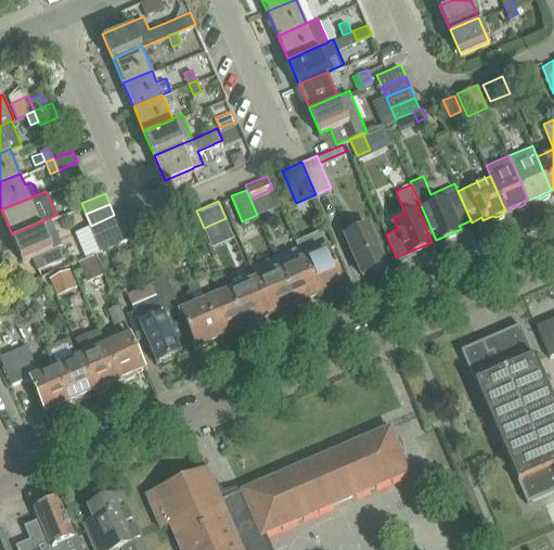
[(114,215),(91,226),(95,237),(119,226),(114,215)]
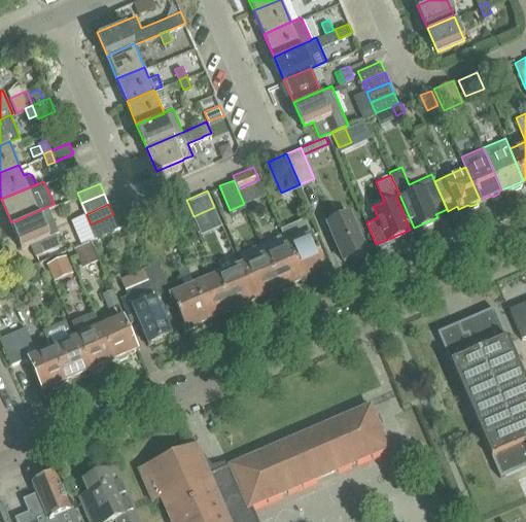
[(58,230),(48,206),(11,222),(22,246),(30,242),(35,253),(61,243),(56,231),(58,230)]
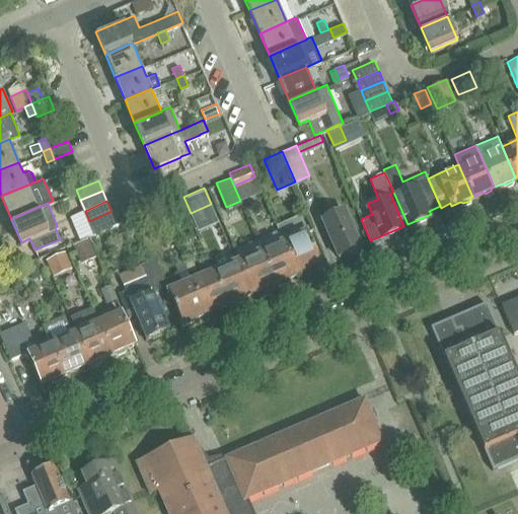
[(345,208),(321,218),(338,254),(360,245),(345,208)]
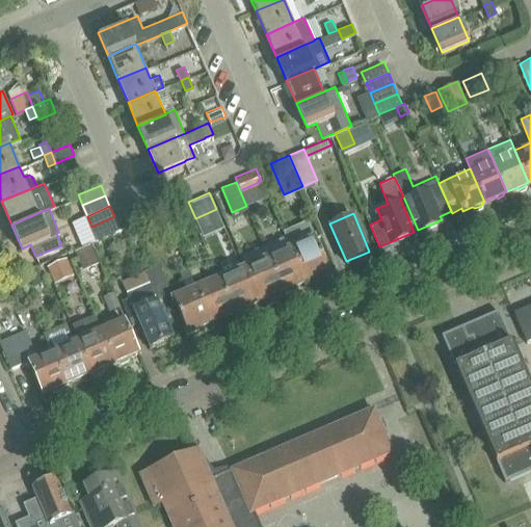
[(91,227),(97,238),(118,228),(114,216),(91,227)]
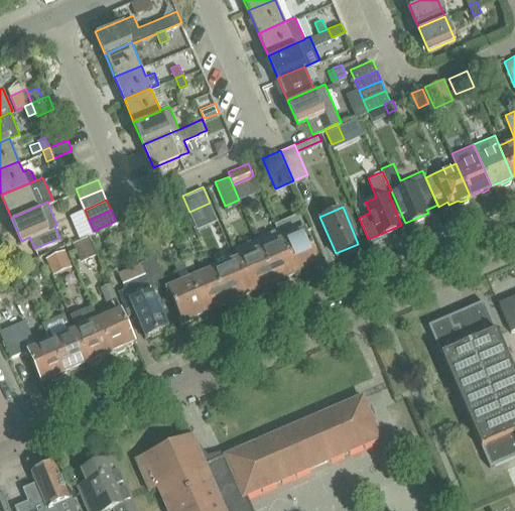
[(283,219),(275,223),(277,228),(281,237),(295,269),(301,266),(302,267),(319,259),(312,244),(313,244),(311,240),(310,240),(304,227),(300,217),(285,223),(283,219)]
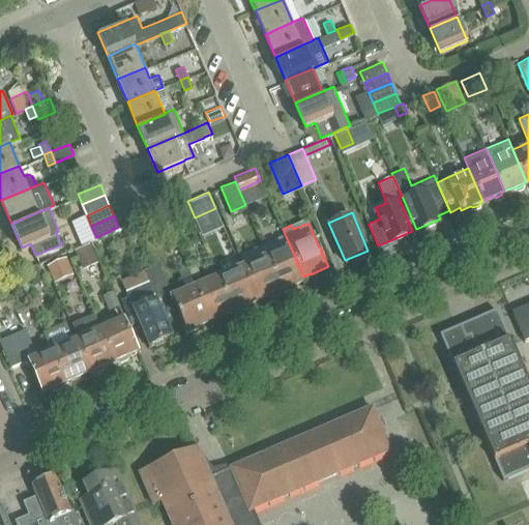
[(285,234),(263,243),(267,253),(283,289),(292,285),(293,283),(296,281),(295,280),(303,276),(289,243),(285,234)]
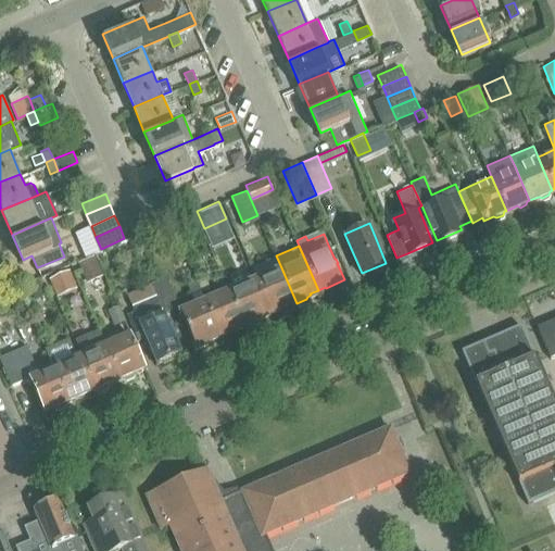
[(92,253),(78,260),(87,279),(102,273),(92,253)]
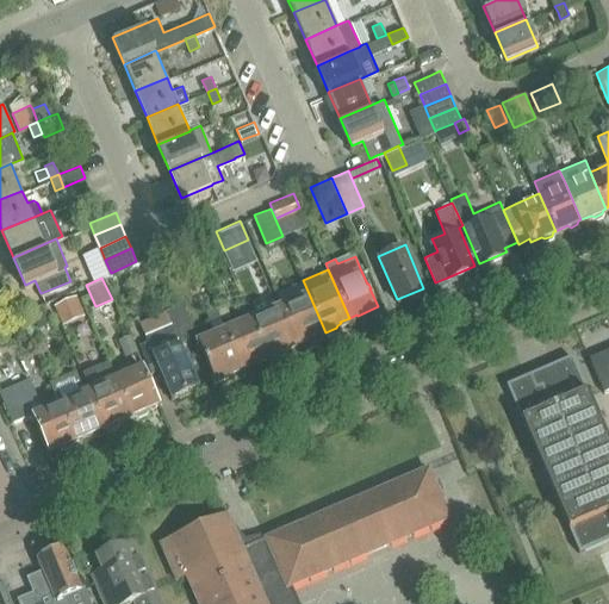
[(281,303),(278,304),(294,342),(298,340),(306,336),(308,338),(310,336),(314,337),(325,332),(308,291),(281,303)]
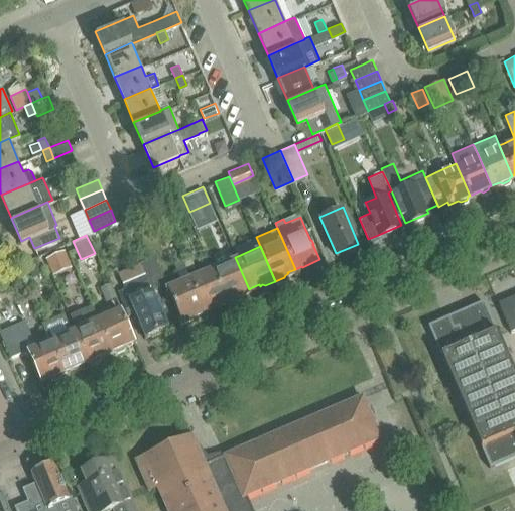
[(65,247),(45,255),(52,272),(72,263),(65,247)]
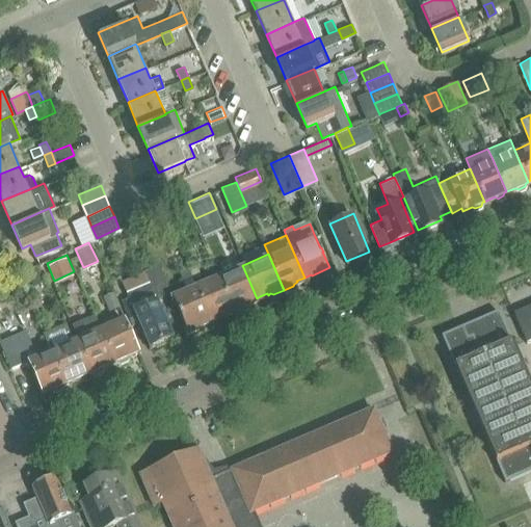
[(145,269),(150,280),(157,295),(170,289),(159,263),(145,269)]
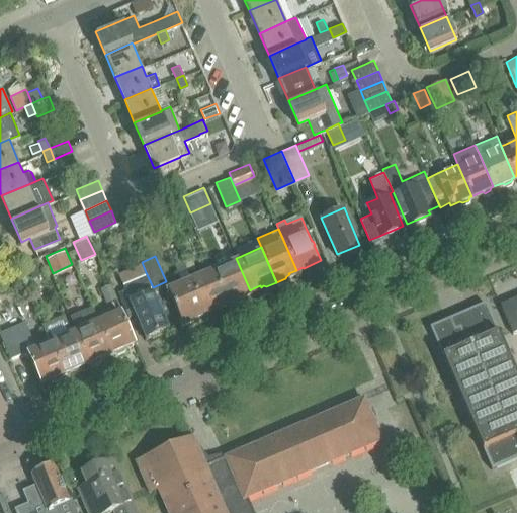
[(183,259),(187,268),(194,265),(190,256),(183,259)]
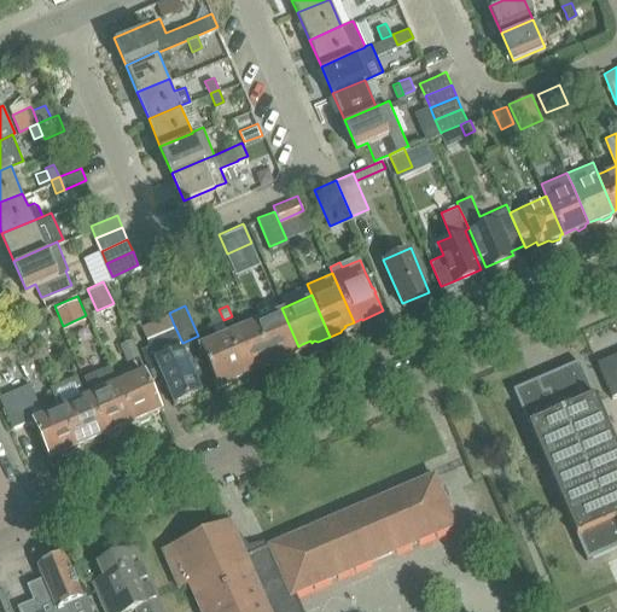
[(44,307),(31,313),(38,327),(51,322),(44,307)]
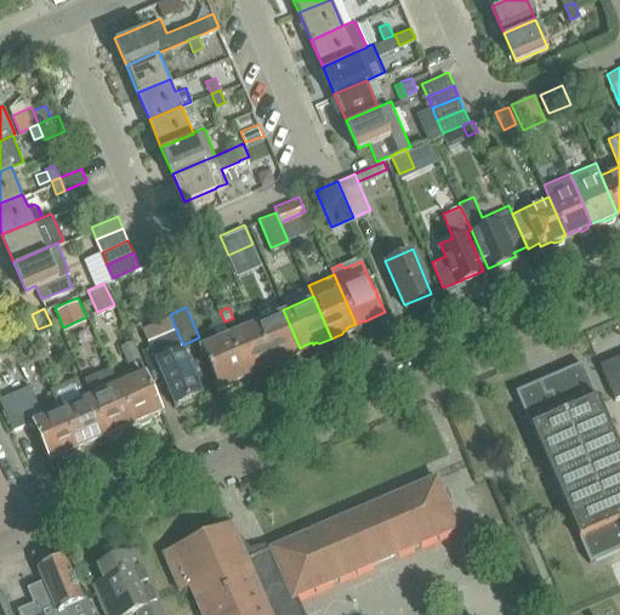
[(283,309),(256,322),(274,360),(274,363),(288,358),(289,354),(291,353),(290,352),(300,348),(283,309)]
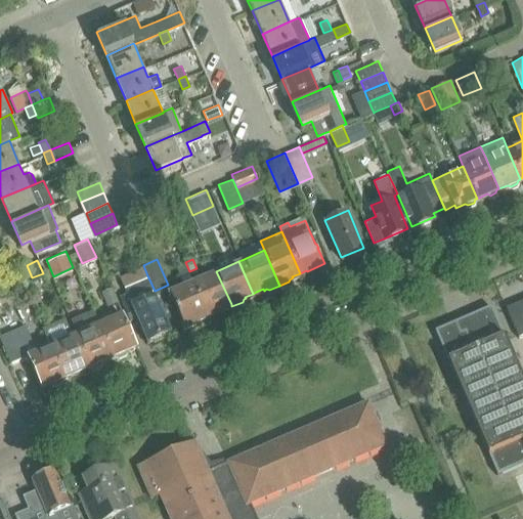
[(143,265),(120,275),(124,286),(147,275),(143,265)]
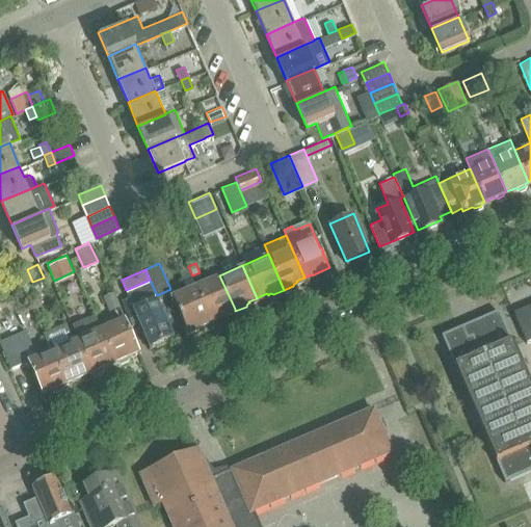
[(219,275),(197,285),(211,318),(219,314),(219,316),(221,315),(224,316),(235,311),(235,309),(219,275)]
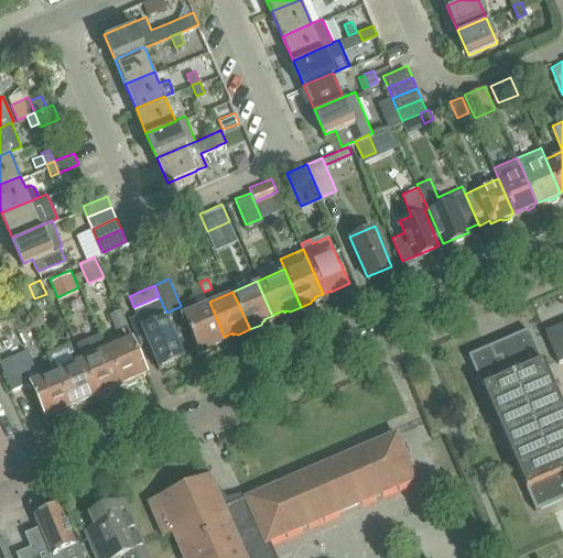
[(159,296),(133,307),(137,313),(129,316),(140,343),(149,339),(160,364),(165,363),(166,364),(180,359),(179,358),(184,354),(168,315),(166,313),(159,296)]
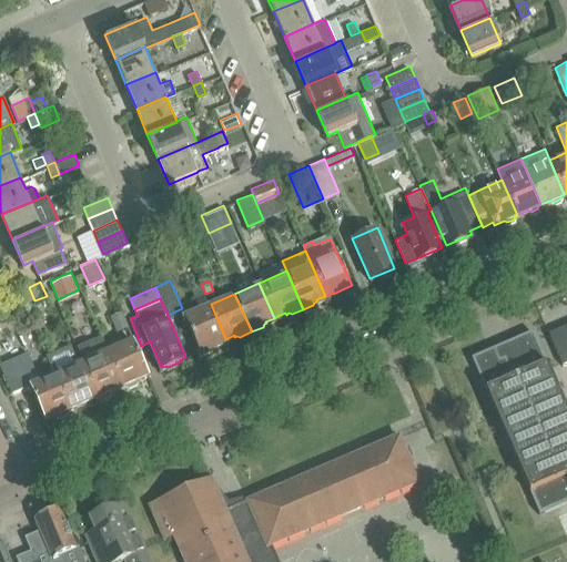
[(211,304),(184,315),(191,331),(190,331),(192,336),(193,335),(201,351),(219,343),(225,339),(211,304)]
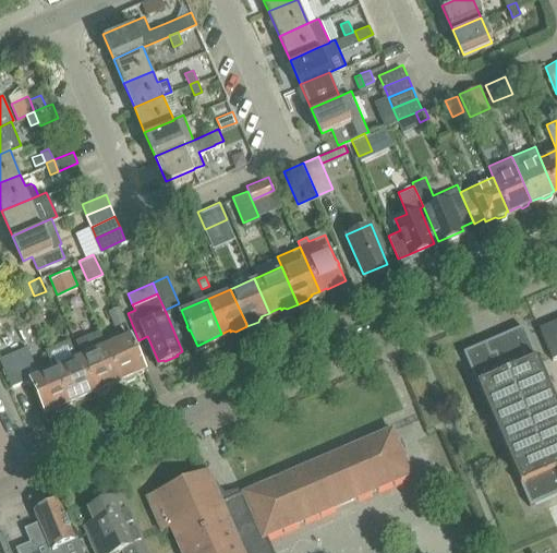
[(126,320),(121,308),(120,304),(109,309),(116,324),(126,320)]
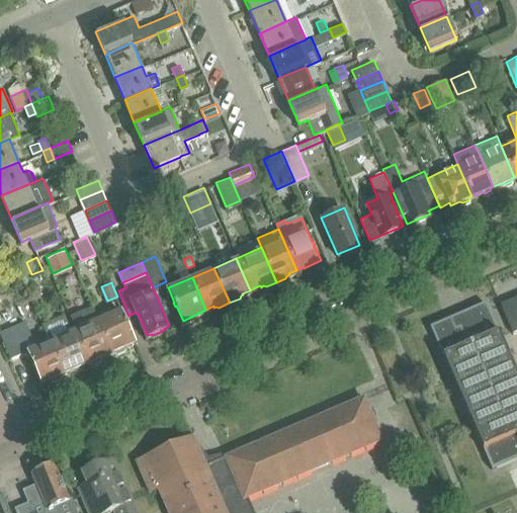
[(516,293),(502,301),(514,330),(516,328),(516,293)]
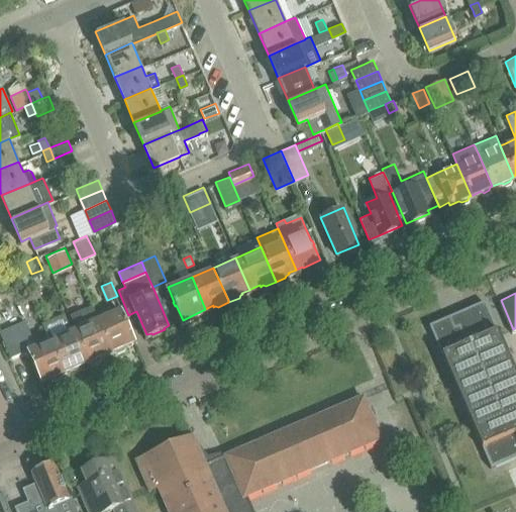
[(515,453),(515,373),(484,299),(428,323),(490,466),(515,453)]
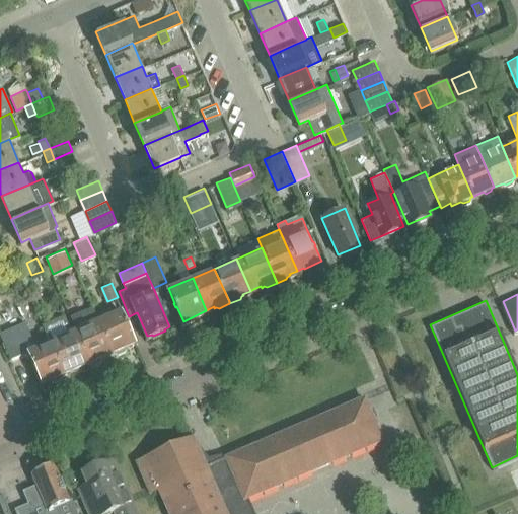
[(115,351),(100,319),(93,304),(70,314),(77,329),(75,329),(89,362),(94,360),(97,361),(103,358),(104,356),(115,351)]
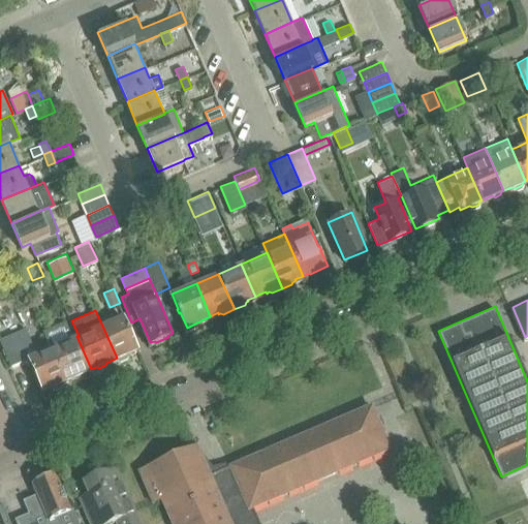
[(125,315),(102,326),(117,358),(119,357),(122,358),(128,356),(128,352),(140,347),(125,315)]
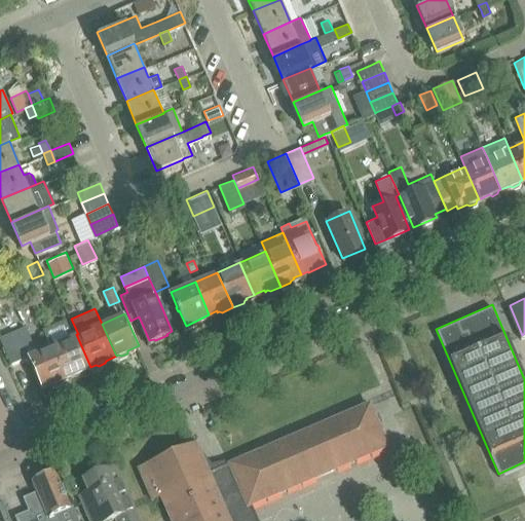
[(66,319),(44,328),(51,345),(66,378),(75,373),(79,374),(84,372),(85,369),(90,367),(76,334),(74,335),(66,319)]
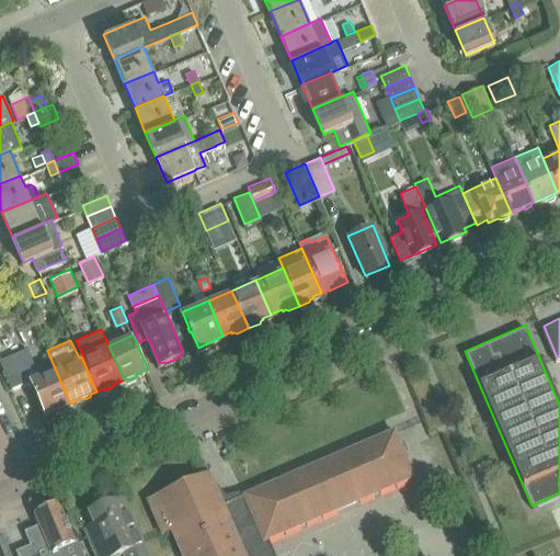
[(55,369),(41,375),(29,347),(18,352),(0,359),(12,388),(30,381),(33,389),(45,415),(57,409),(60,410),(67,407),(67,404),(70,404),(55,369)]
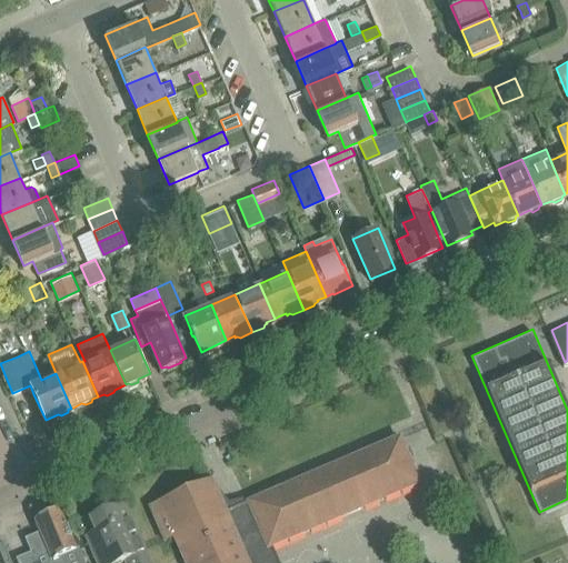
[(173,532),(186,562),(276,562),(269,544),(419,480),(399,434),(270,490),(246,495),(247,500),(232,505),(216,483),(215,484),(211,478),(205,480),(159,500),(160,500),(150,504),(165,536),(173,532)]
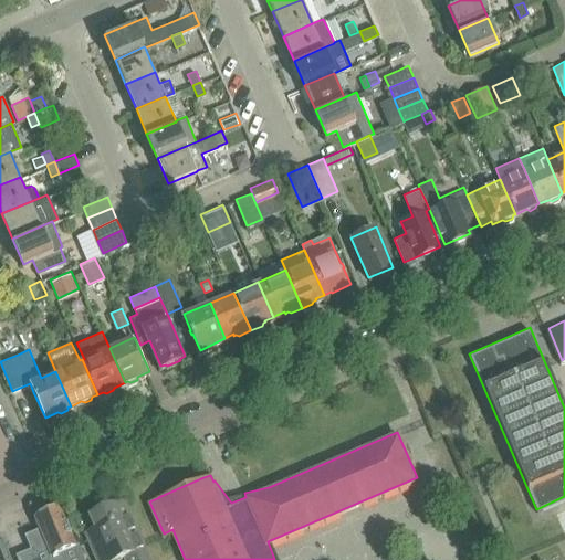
[(198,442),(190,446),(191,448),(203,477),(210,475),(211,474),(198,442)]
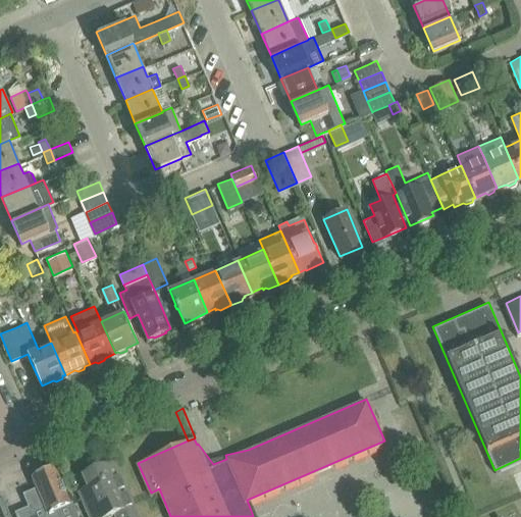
[(116,516),(139,516),(114,460),(111,461),(110,458),(96,464),(97,467),(83,474),(88,486),(79,490),(90,516),(101,516),(114,512),(116,516)]
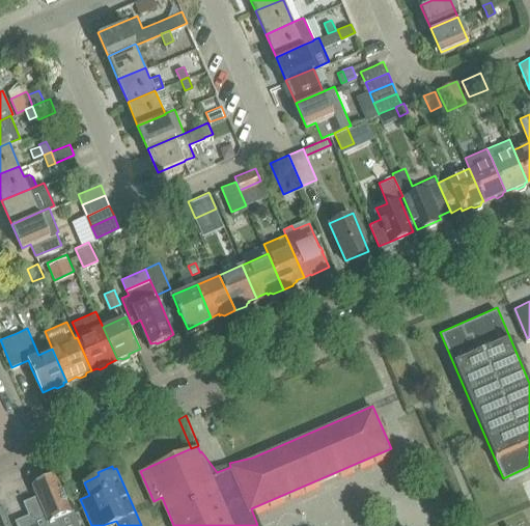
[(28,514),(15,519),(17,525),(80,525),(74,510),(73,510),(56,474),(54,475),(51,473),(44,476),(43,480),(32,485),(36,497),(23,502),(28,514)]
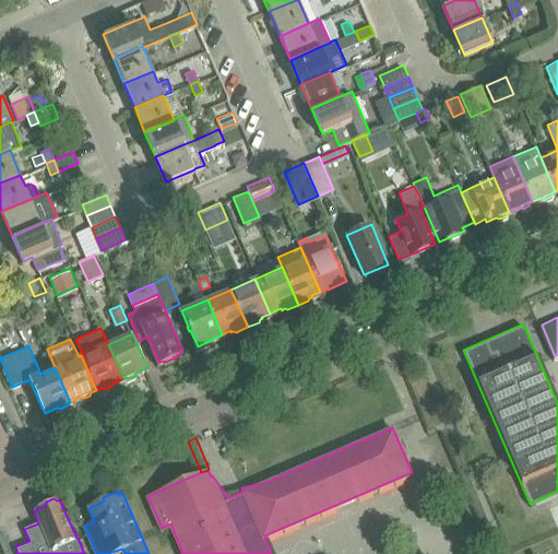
[(10,553),(0,532),(0,553),(10,553)]
